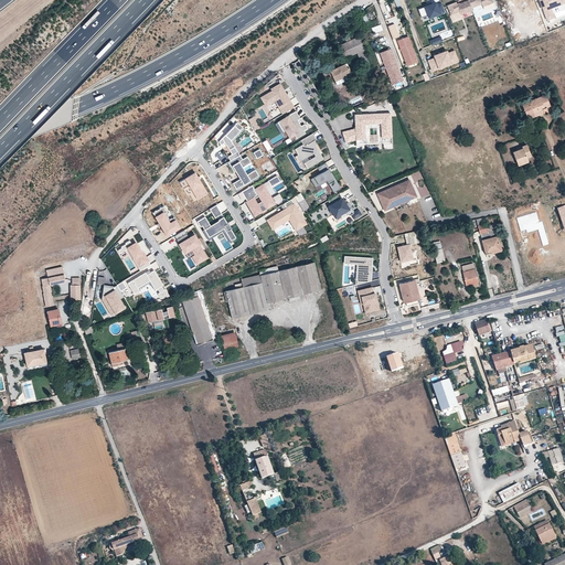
[(496,3),(493,0),(469,0),(460,3),(458,3),(457,2),(448,6),(451,16),(460,12),(462,16),(475,11),(473,9),(483,4),(484,8),(496,3)]
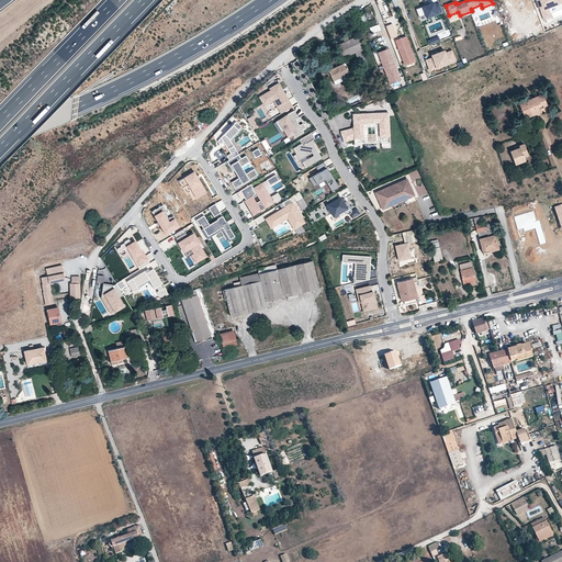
[(561,1),(561,0),(536,0),(543,20),(550,18),(547,9),(561,3),(560,2),(561,1)]
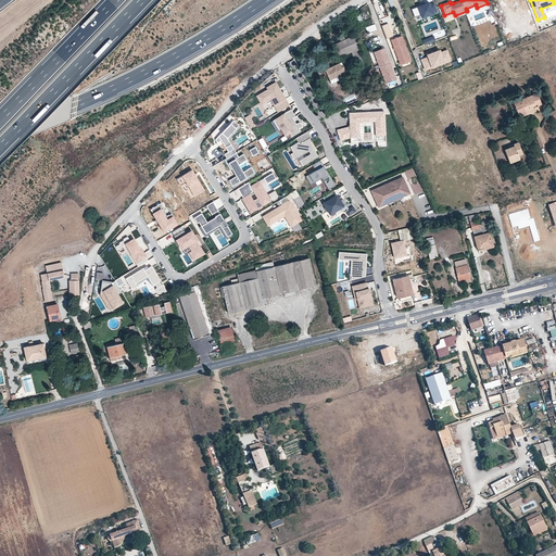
[(438,12),(434,3),(430,4),(429,2),(412,10),(416,21),(438,12)]
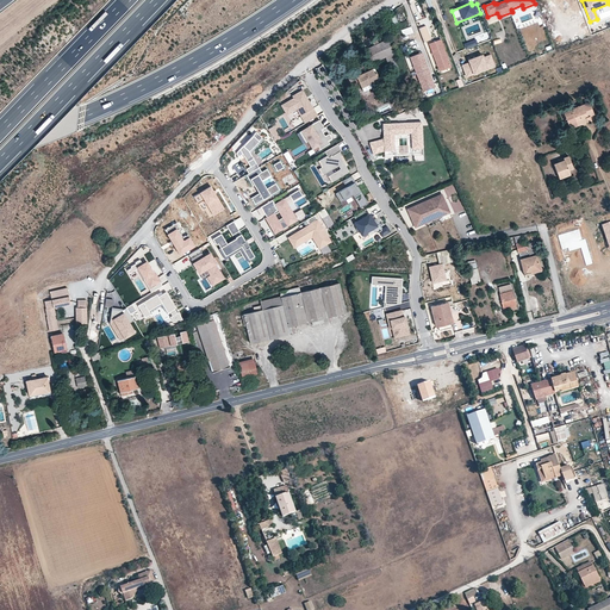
[(404,38),(414,35),(411,25),(400,29),(404,38)]
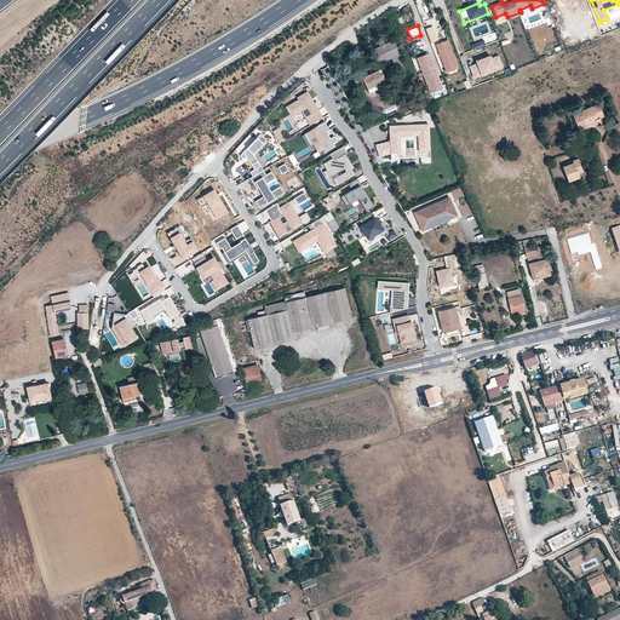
[(432,27),(425,29),(431,42),(437,40),(432,27)]
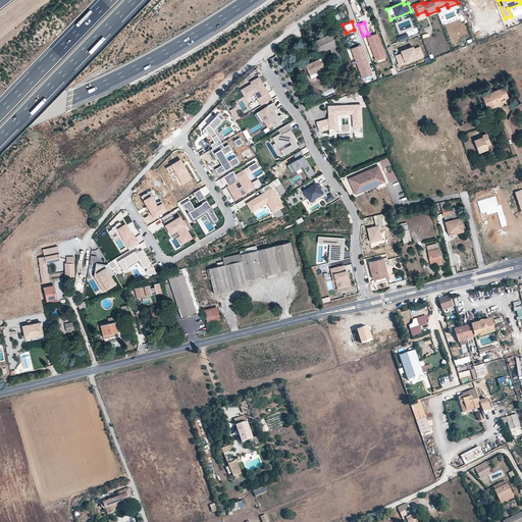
[(407,33),(397,37),(399,41),(409,38),(407,33)]
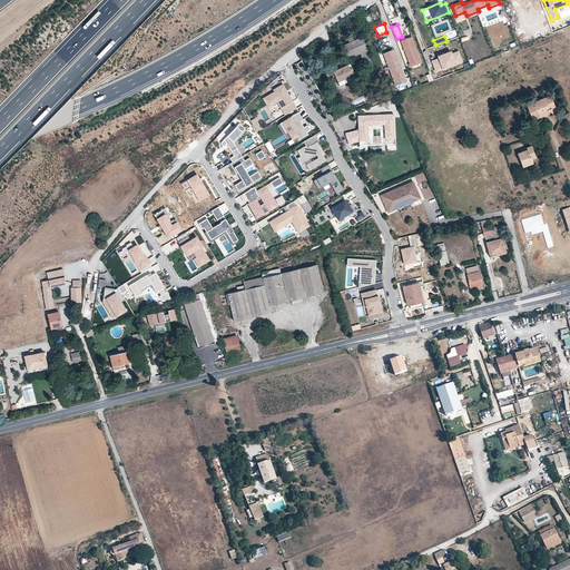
[(402,41),(412,68),(423,64),(413,37),(402,41)]
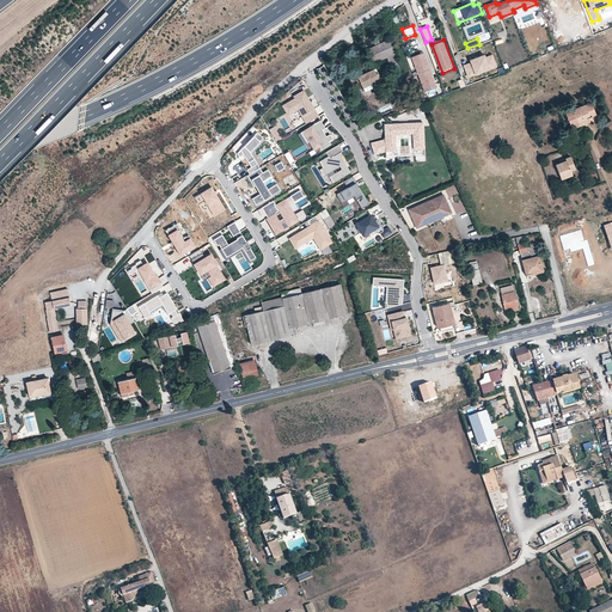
[(387,41),(366,50),(373,63),(386,57),(397,85),(404,81),(387,41)]
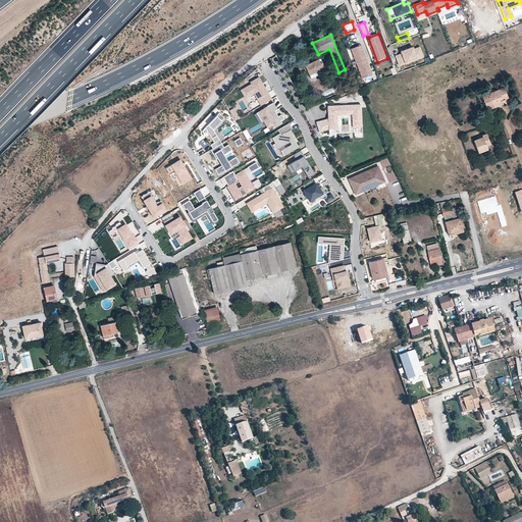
[(352,48),(363,77),(373,73),(362,44),(352,48)]
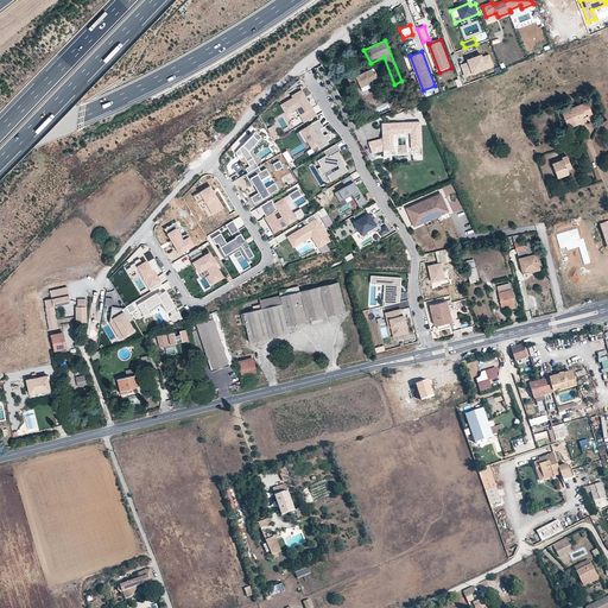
[(467,62),(461,64),(464,76),(493,65),(488,54),(482,56),(481,55),(467,61),(467,62)]
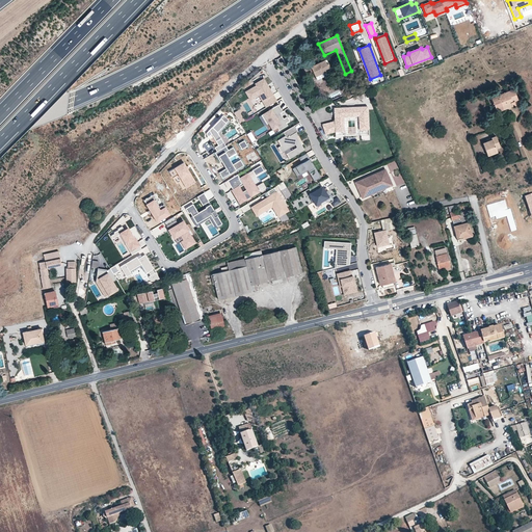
[(325,60),(310,67),(317,80),(331,73),(325,60)]
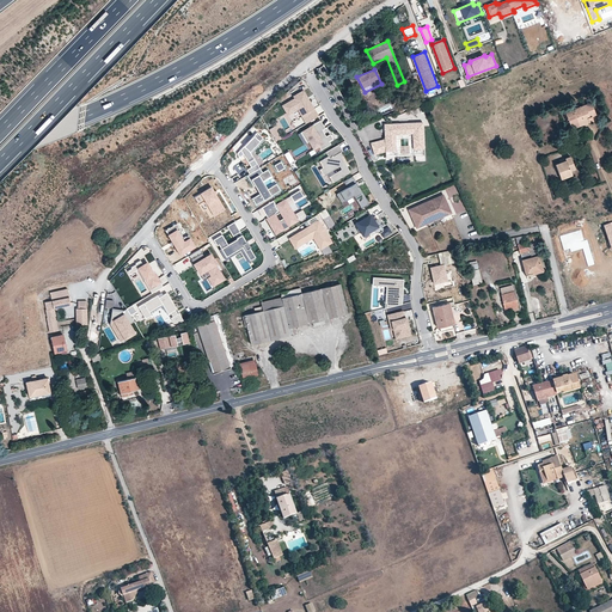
[(306,122),(318,116),(303,91),(293,97),(294,98),(282,105),(287,114),(298,108),(306,122)]
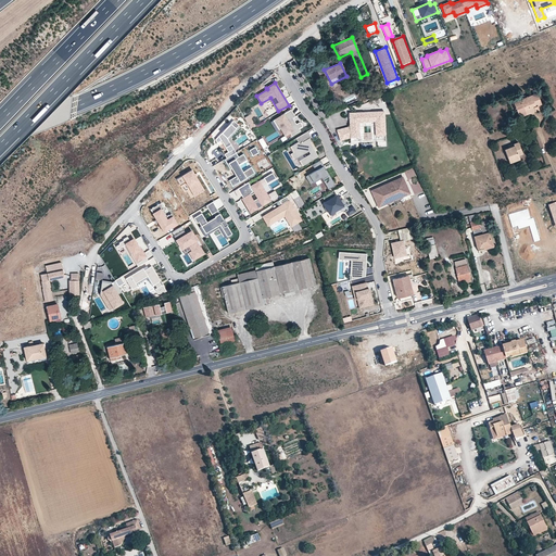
[(515,104),(518,113),(533,109),(534,112),(543,109),(536,93),(515,102),(515,104)]
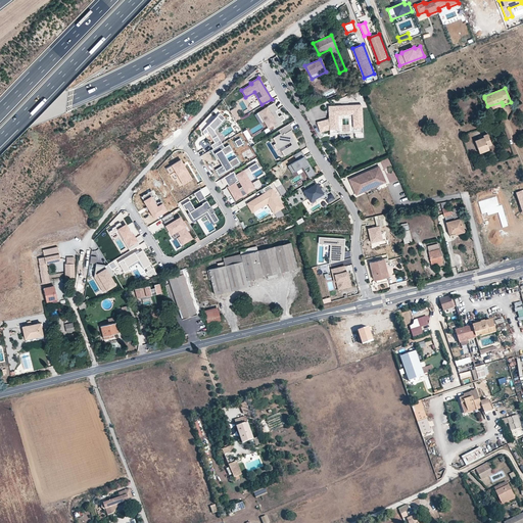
[(487,106),(484,98),(482,98),(487,110),(503,105),(502,102),(487,106)]
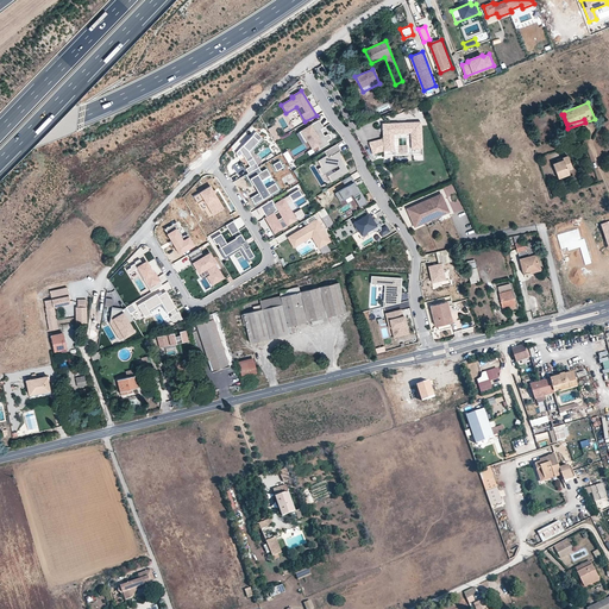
[(324,127),(319,120),(300,132),(306,142),(308,140),(313,149),(318,145),(320,149),(330,143),(327,140),(331,138),(328,133),(325,136),(322,131),(316,135),(315,132),(320,129),(324,127)]
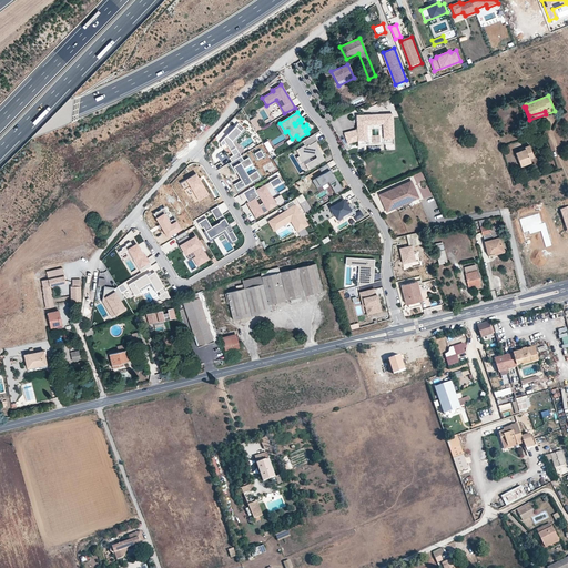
[(347,143),(357,141),(367,141),(367,125),(384,125),(384,140),(393,140),(393,115),(357,115),(357,129),(344,133),(347,143)]
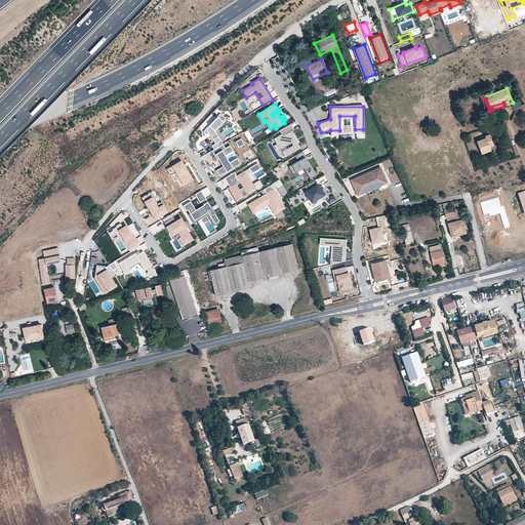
[(231,111),(237,121),(241,119),(235,109),(231,111)]
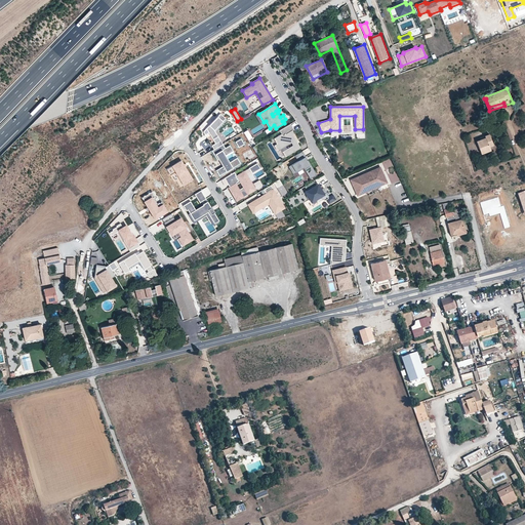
[(211,146),(213,150),(223,145),(214,130),(226,118),(220,114),(206,128),(215,144),(211,146)]
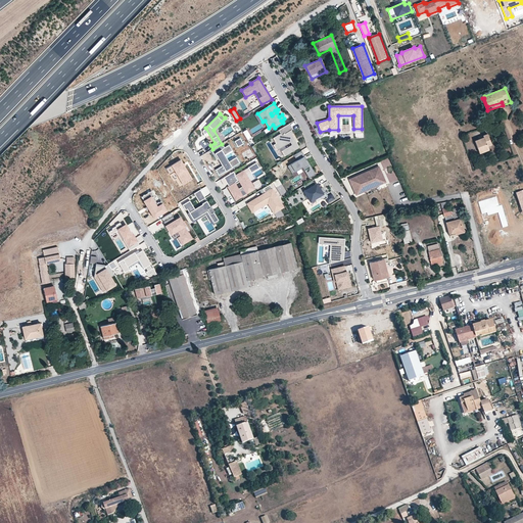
[(293,129),(289,124),(278,130),(280,134),(274,138),(277,143),(274,144),(277,150),(290,142),(292,145),(282,150),(285,155),(299,147),(296,142),(291,134),(293,133),(291,130),(293,129)]
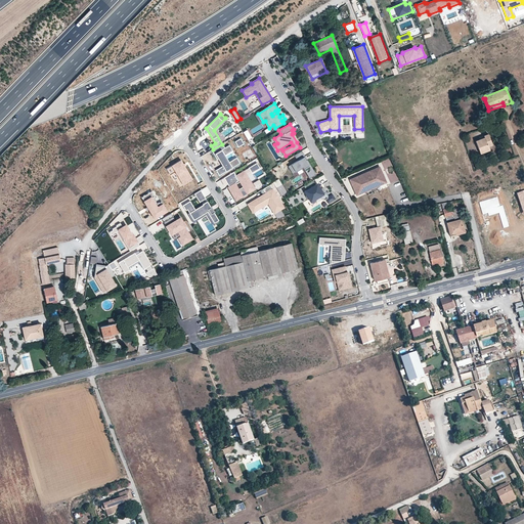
[(247,129),(243,132),(248,140),(252,137),(247,129)]
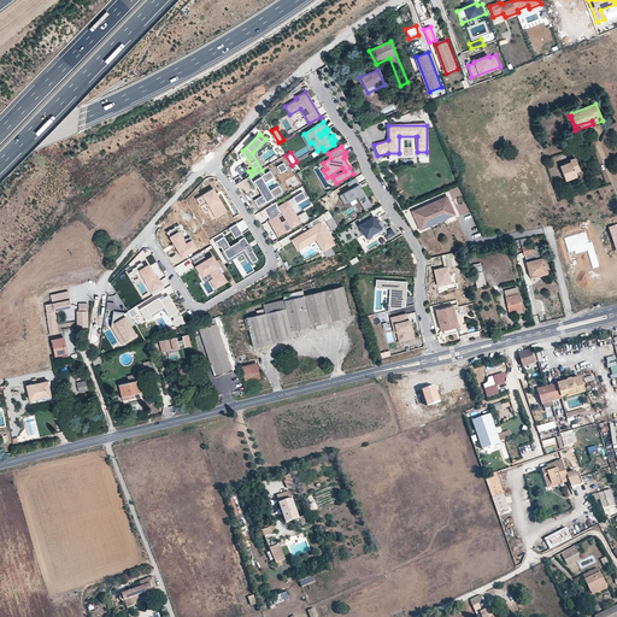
[(570,162),(565,164),(559,166),(563,177),(576,172),(575,171),(580,170),(575,157),(570,159),(570,162)]
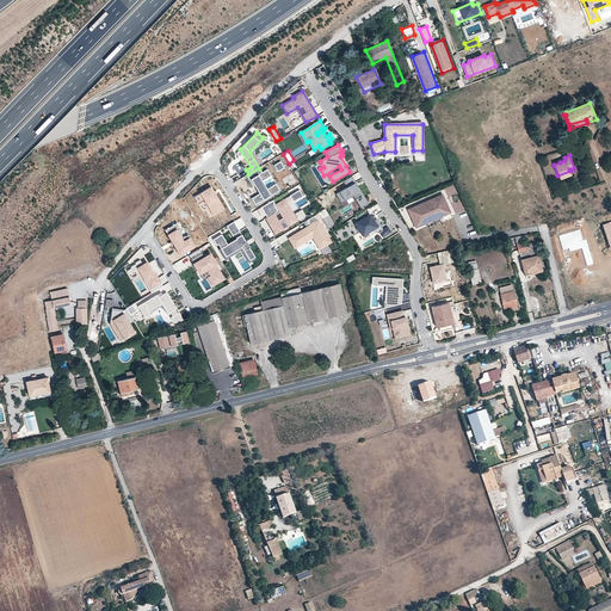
[(281,161),(273,166),(277,172),(284,168),(281,161)]
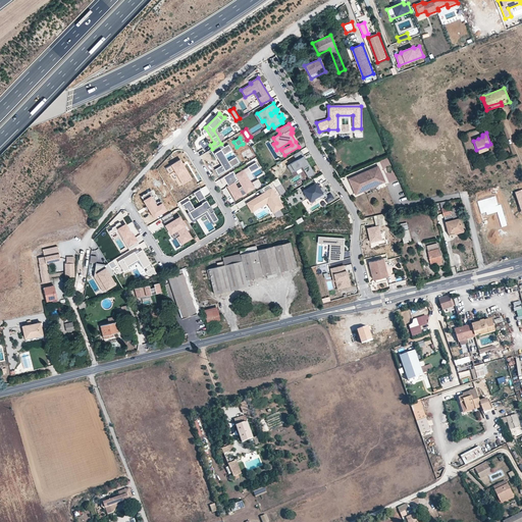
[(212,149),(210,150),(216,159),(219,158),(223,164),(214,169),(218,175),(239,162),(236,157),(225,163),(221,156),(231,150),(228,145),(223,147),(221,144),(212,149)]
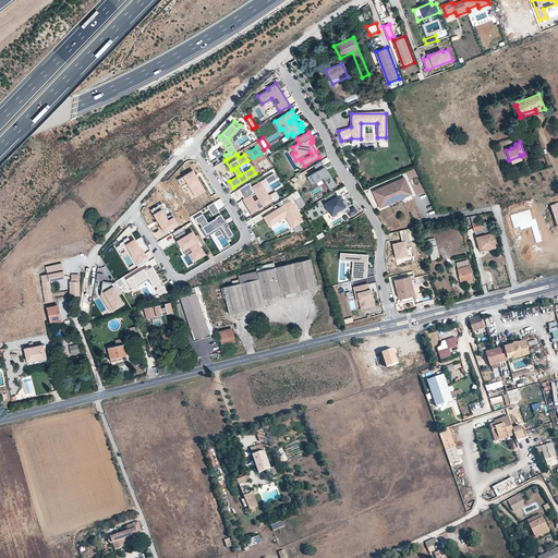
[(324,167),(320,161),(313,166),(316,171),(306,178),(311,185),(322,179),(329,190),(336,186),(326,170),(324,171),(322,168),(324,167)]
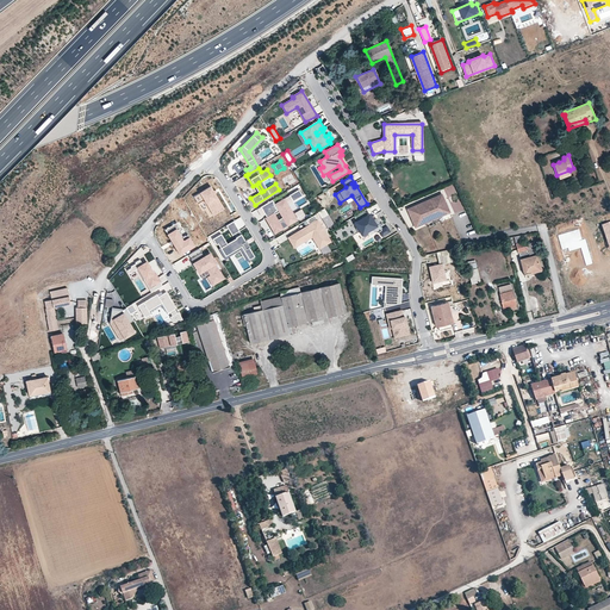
[(213,216),(225,209),(211,186),(193,197),(198,204),(204,200),(213,216)]
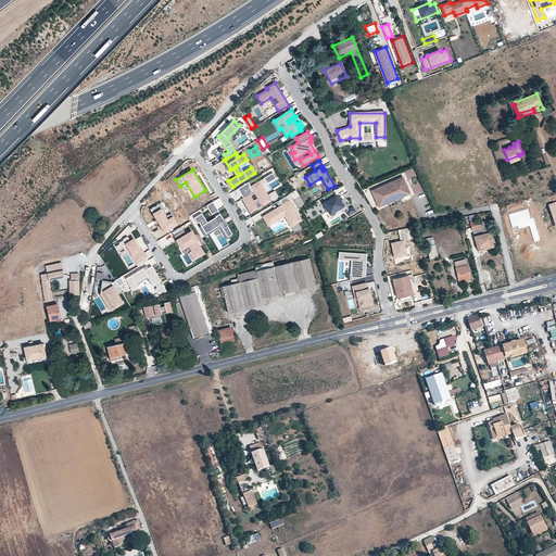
[(276,178),(273,173),(264,178),(267,184),(276,178)]
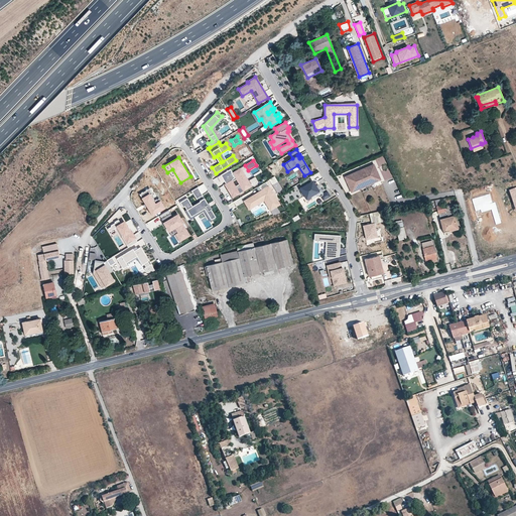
[(352,172),(343,176),(349,189),(356,186),(356,188),(369,182),(368,181),(378,177),(372,163),(362,167),(363,169),(353,173),(352,172)]
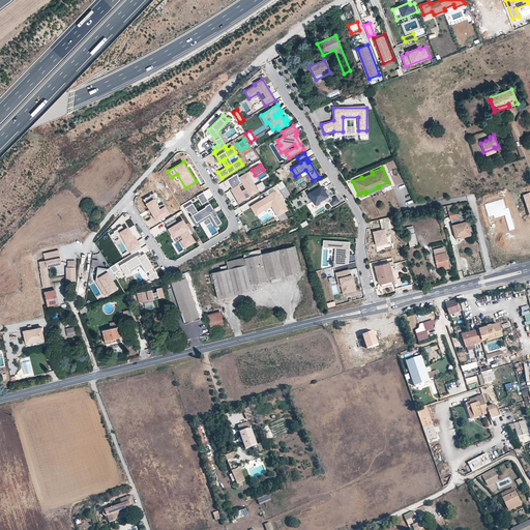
[(253,186),(255,185),(246,172),(244,174),(253,186)]
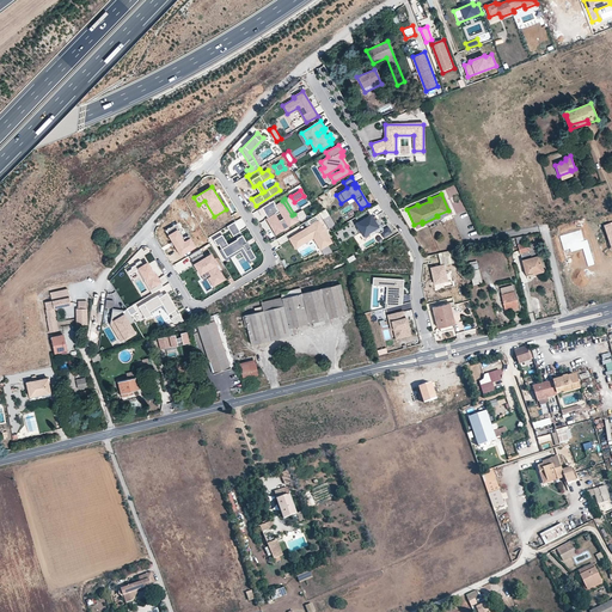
[(273,201),(261,208),(268,218),(265,219),(276,234),(298,221),(294,214),(292,215),(282,201),(275,204),(273,201)]
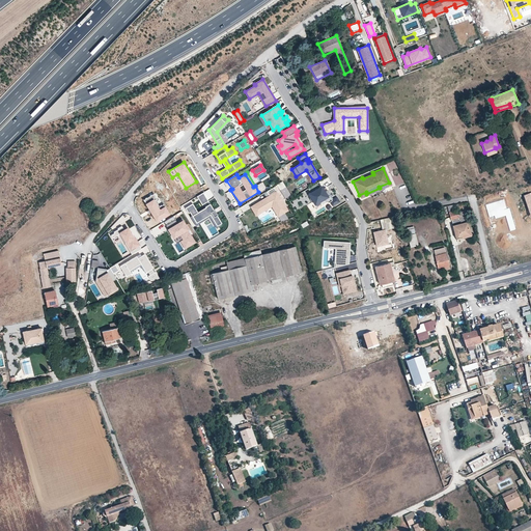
[(277,184),(284,198),(290,194),(283,180),(277,184)]
